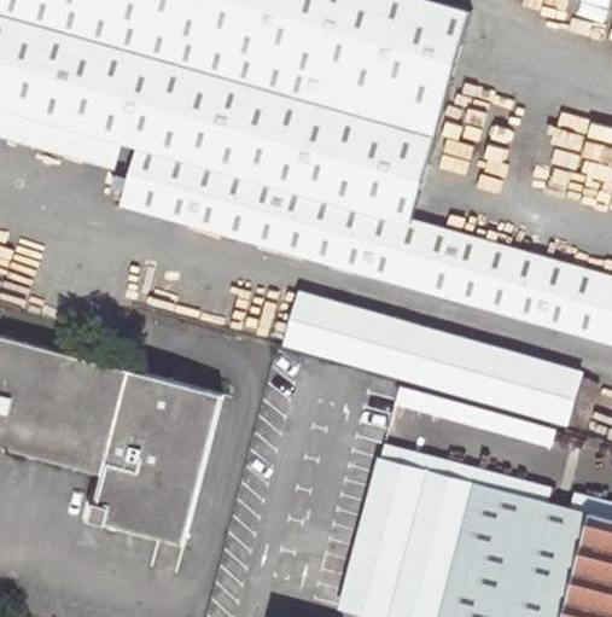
[(0,103),(117,135),(140,141),(123,199),(608,341),(611,329),(611,275),(408,217),(465,7),(441,0),(0,0),(0,103)]
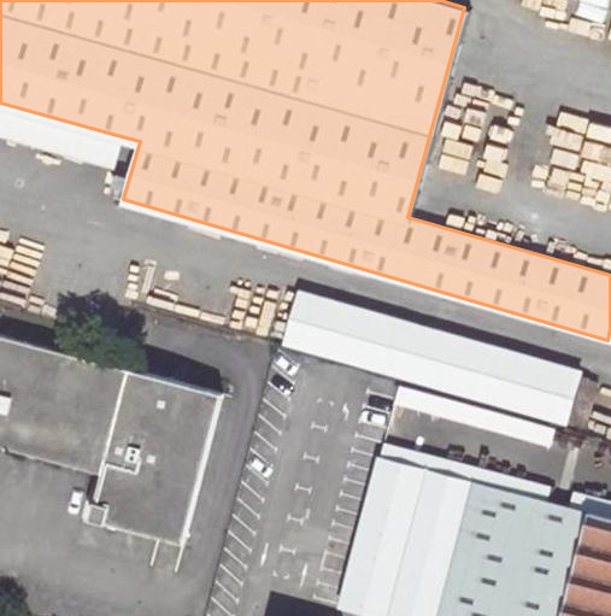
[(0,134),(109,164),(117,135),(0,103),(0,134)]
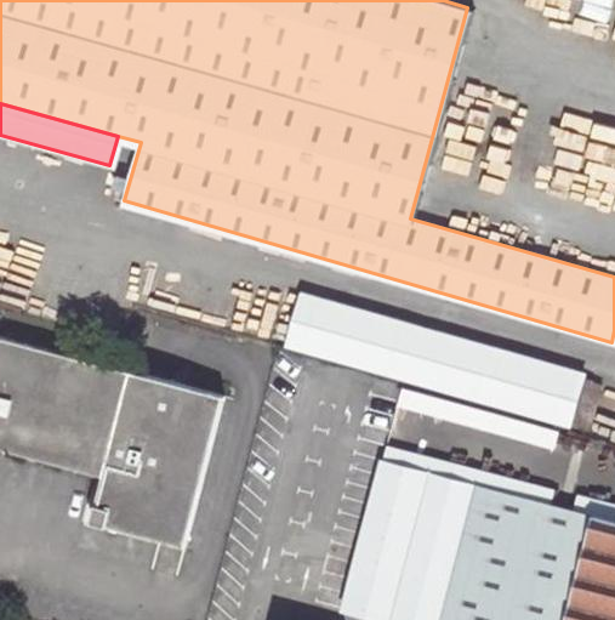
[(578,373),(286,293),(271,343),(563,425),(578,373)]
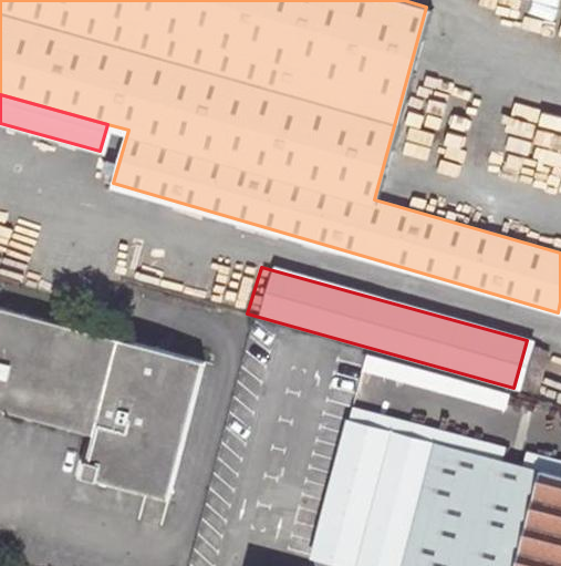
[(200,363),(0,309),(0,412),(90,436),(79,479),(165,501),(200,363)]
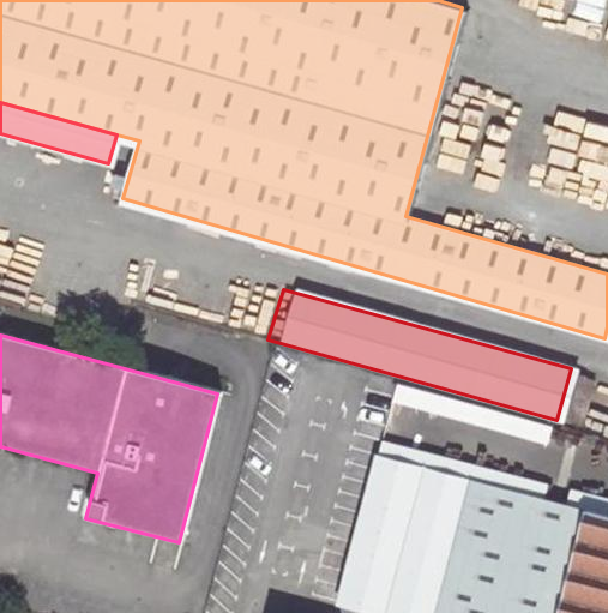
[(333,604),(372,612),(552,612),(579,517),(373,460),(333,604)]
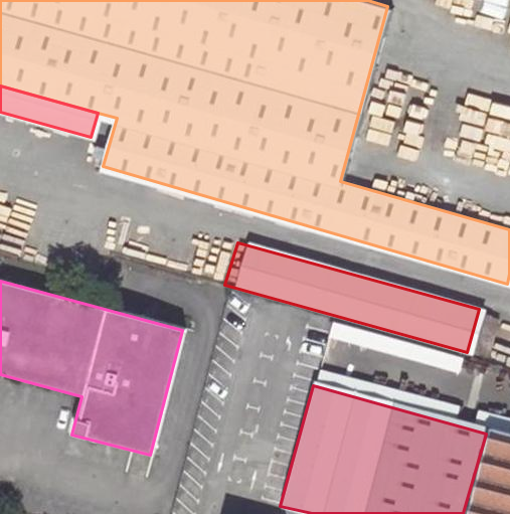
[(509,513),(509,440),(486,434),(463,513),(509,513)]
